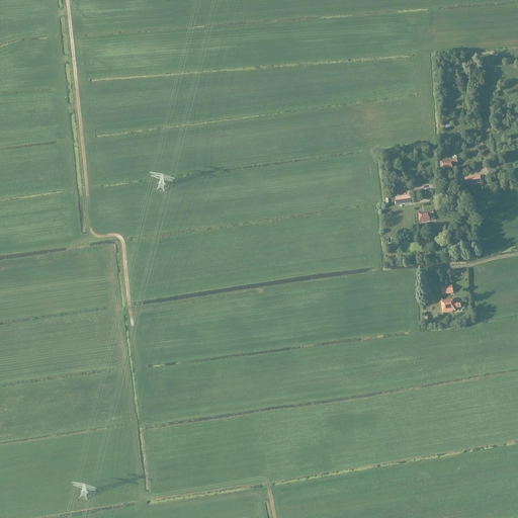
[(452,160),(446,161),(439,161),(440,171),(452,170),(452,165),(457,165),(456,160),(452,160)]
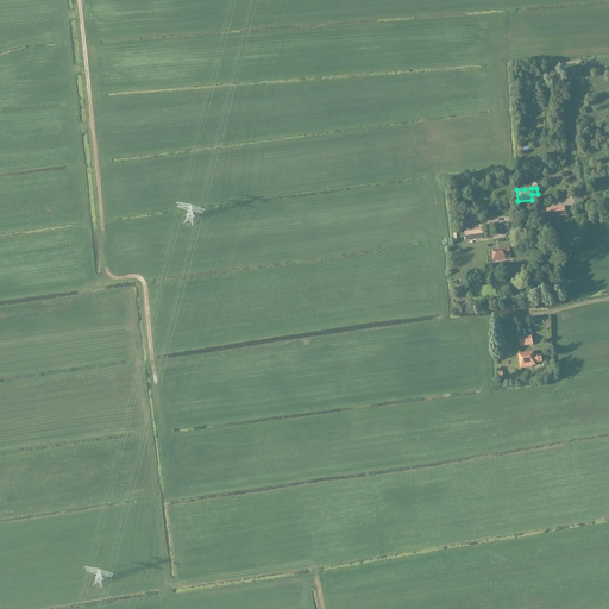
[(547,219),(565,217),(564,207),(546,209),(547,219)]
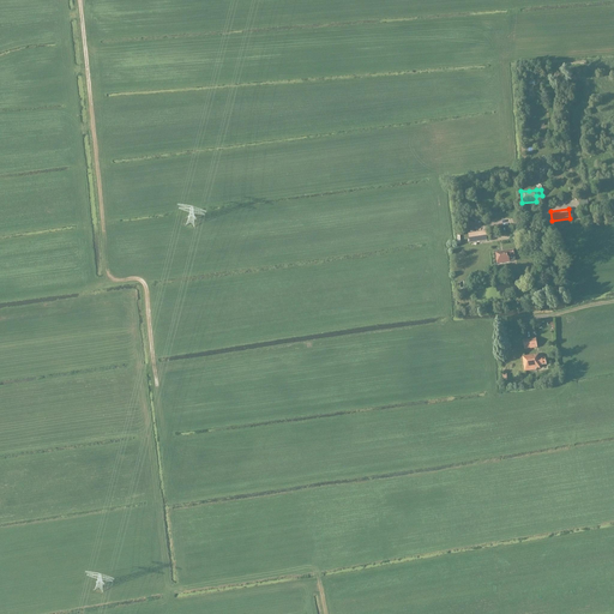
[(468,234),(469,245),(487,241),(485,232),(468,234)]
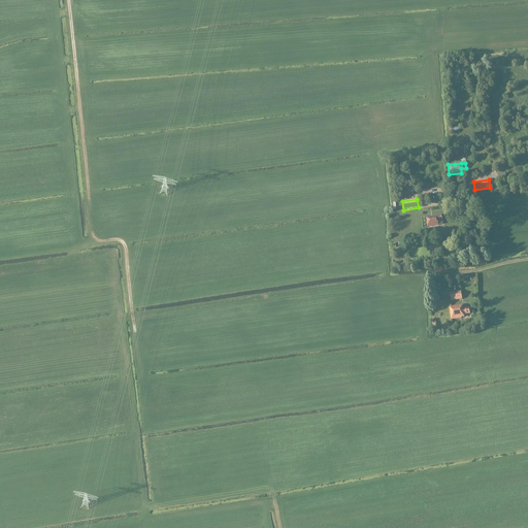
[(426,218),(427,227),(437,225),(437,226),(438,226),(437,222),(442,221),(441,216),(433,217),(426,218)]
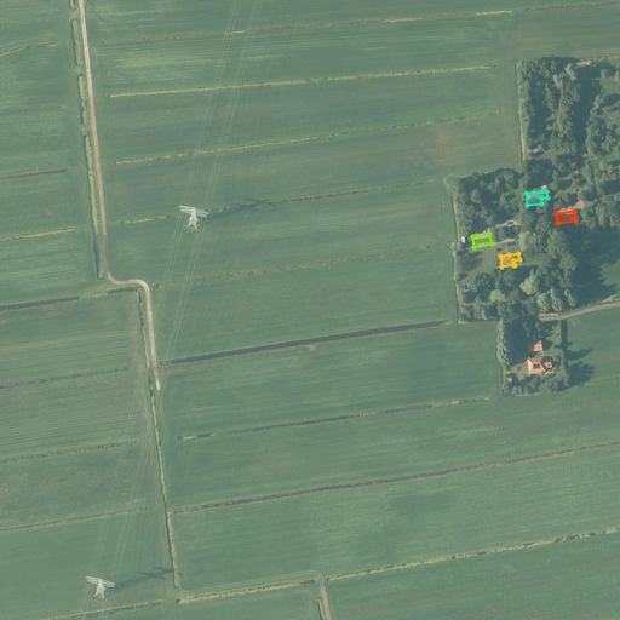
[(540,343),(528,344),(529,354),(543,351),(540,343)]
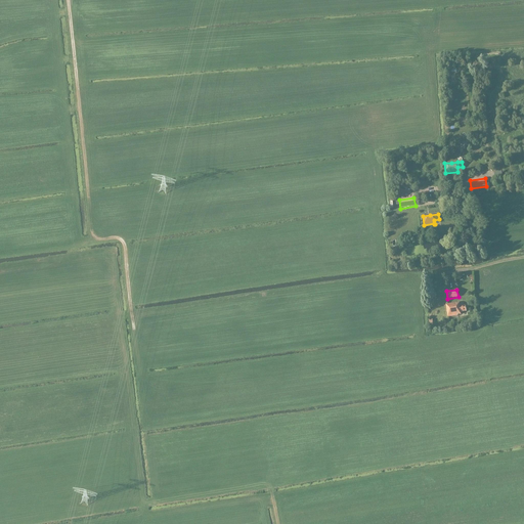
[(461,312),(466,311),(465,306),(460,307),(459,303),(446,305),(447,317),(457,315),(456,315),(461,314),(461,312)]
